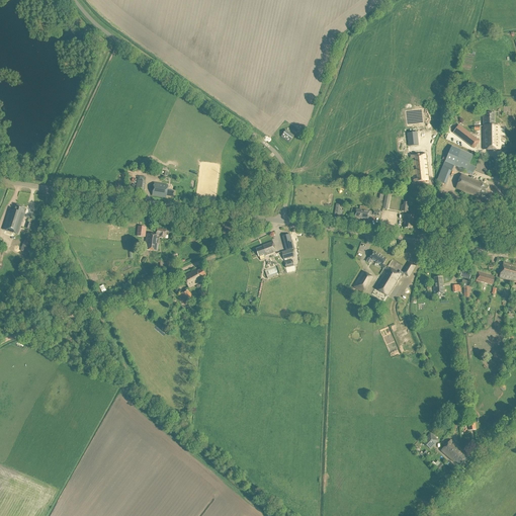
[(481,149),(497,148),(497,123),(492,123),(492,112),(481,112),(481,149)]
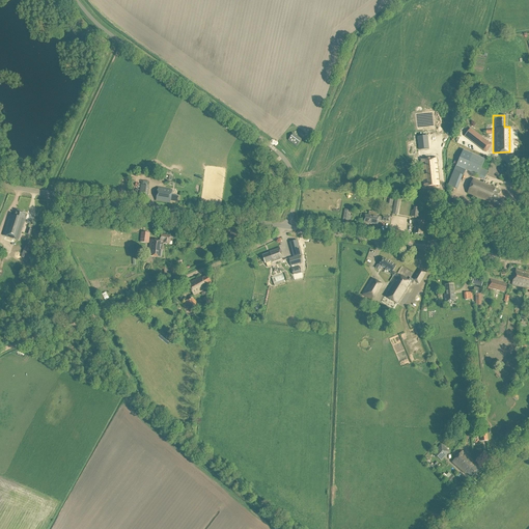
[(481,139),(470,130),(465,136),(483,150),(490,143),(482,138),(481,139)]
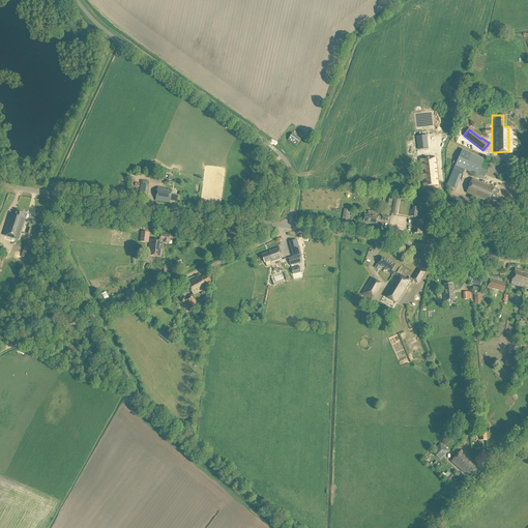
[(299,138),(291,132),(286,138),(294,144),(299,138)]
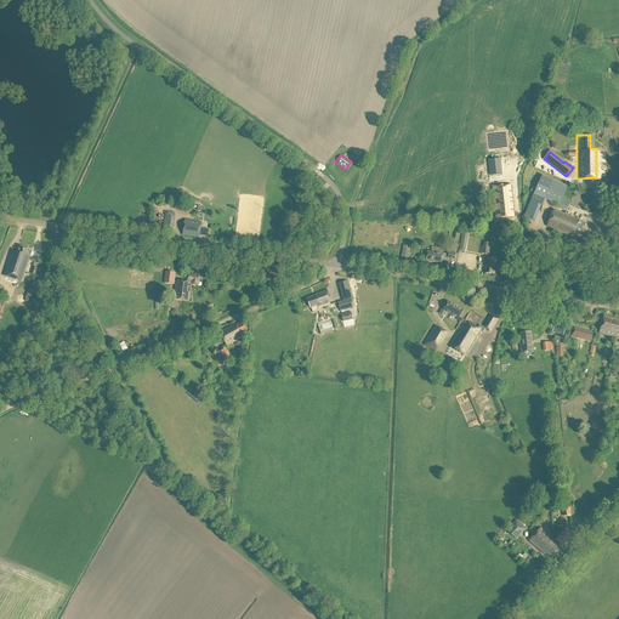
[(498,157),(487,158),(488,174),(499,172),(498,157)]
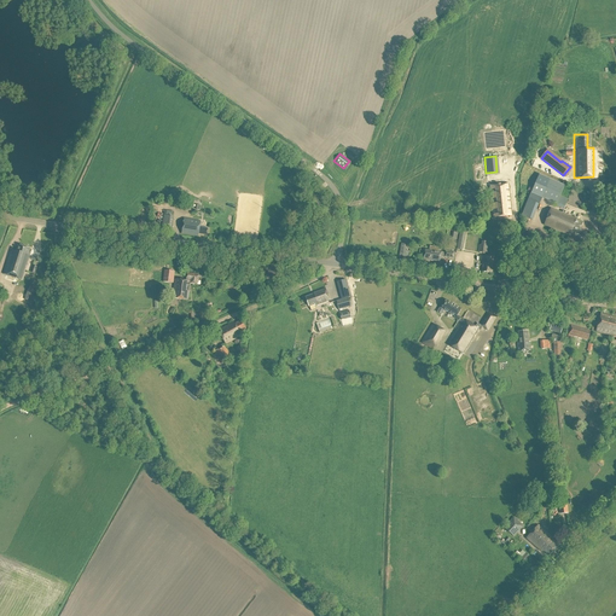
[(555,203),(563,185),(538,174),(529,192),(540,197),(555,203)]
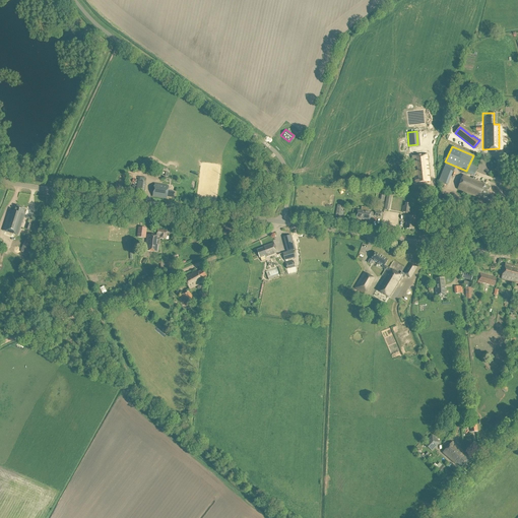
[(412,182),(429,180),(426,152),(409,154),(412,182)]
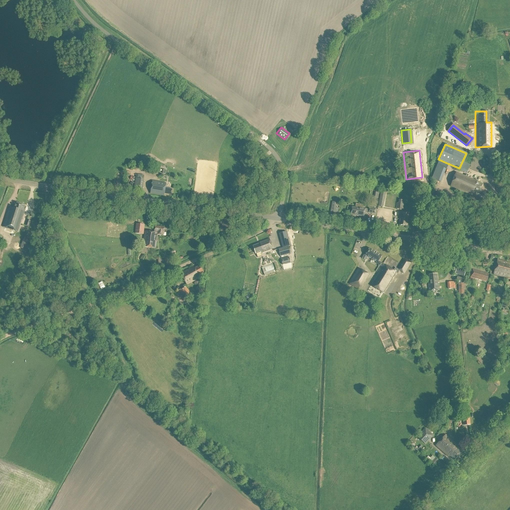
[(477,192),(481,184),(477,182),(477,181),(454,171),(449,184),(470,193),(472,189),(477,192)]
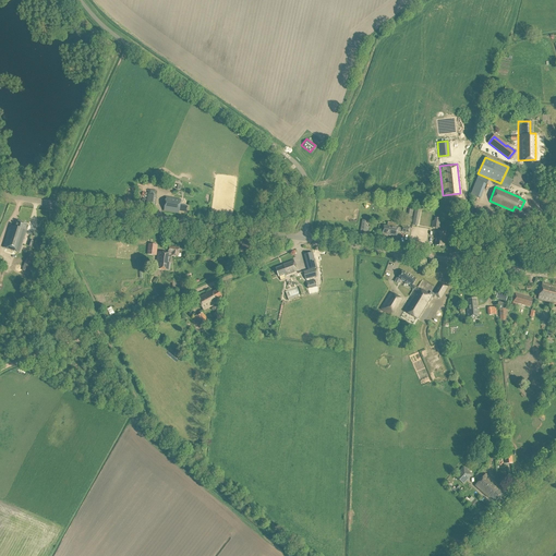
[(145,192),(144,204),(153,205),(155,194),(145,192)]
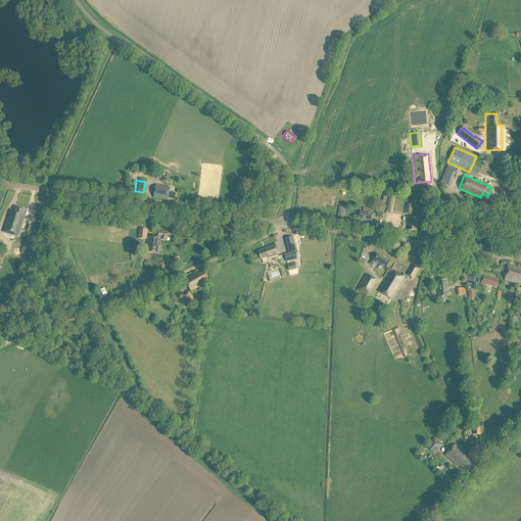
[(167,198),(167,196),(174,197),(175,191),(168,190),(169,186),(153,184),(151,196),(167,198)]
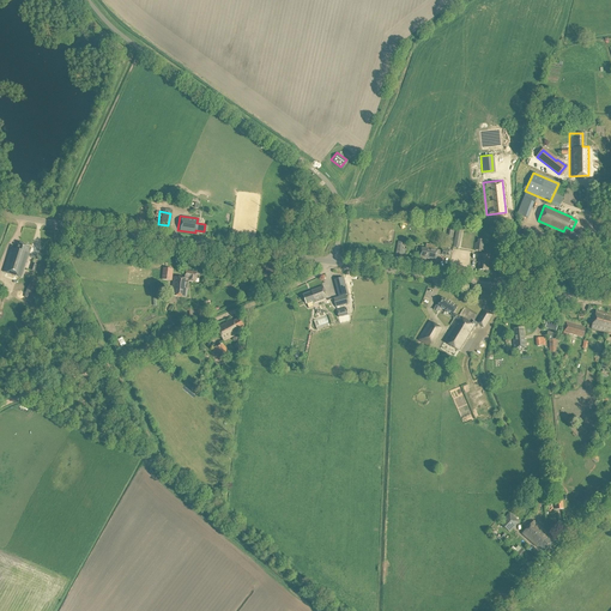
[(476,241),(473,241),(472,248),(481,249),(482,237),(476,237),(476,241)]
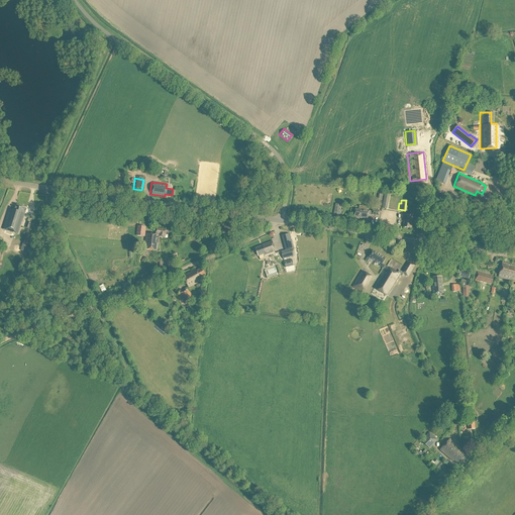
[(8,208),(1,228),(3,228),(2,231),(9,234),(10,231),(16,232),(23,210),(24,206),(14,203),(12,209),(8,208)]
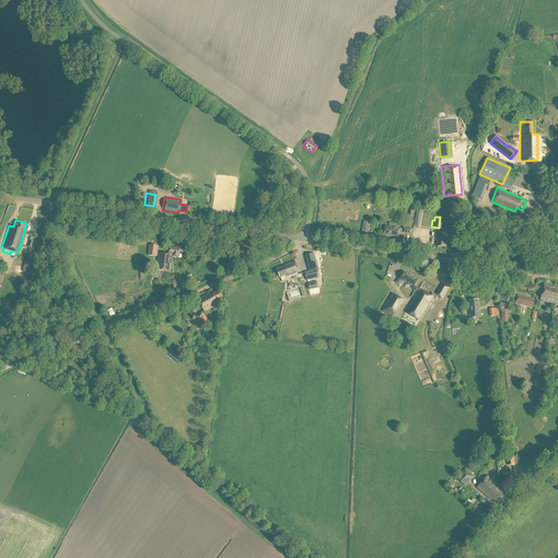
[(402,228),(398,227),(396,227),(396,222),(391,221),(390,225),(383,224),(382,233),(388,234),(397,235),(397,231),(408,232),(409,227),(402,225),(402,228)]
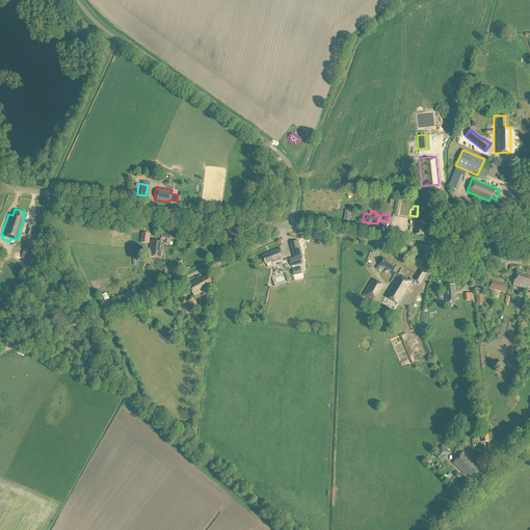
[(422,232),(423,220),(415,219),(414,223),(416,223),(416,227),(414,227),(413,232),(419,233),(419,232),(422,232)]
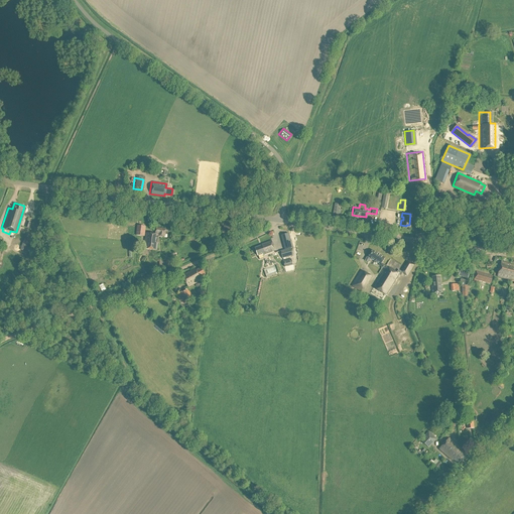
[(144,225),(135,224),(134,234),(142,235),(144,225)]
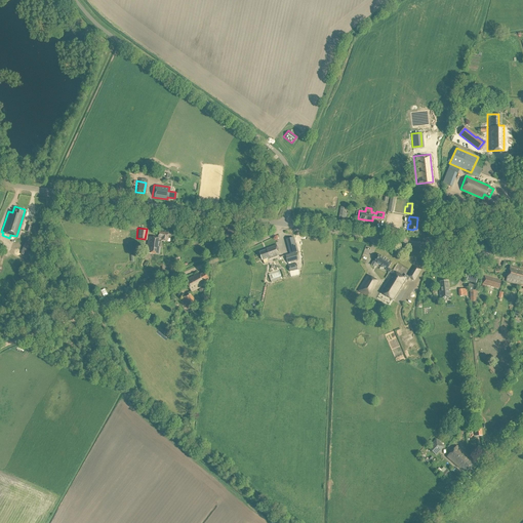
[(167,237),(167,233),(157,231),(156,237),(156,239),(160,239),(165,240),(166,237),(167,237)]
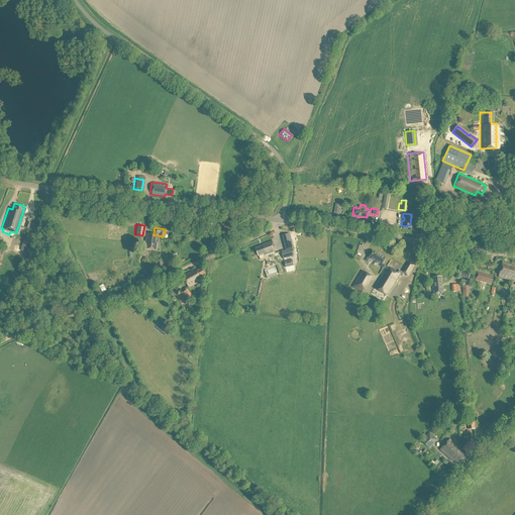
[(26,251),(31,234),(26,232),(25,236),(23,235),(18,248),(26,251)]
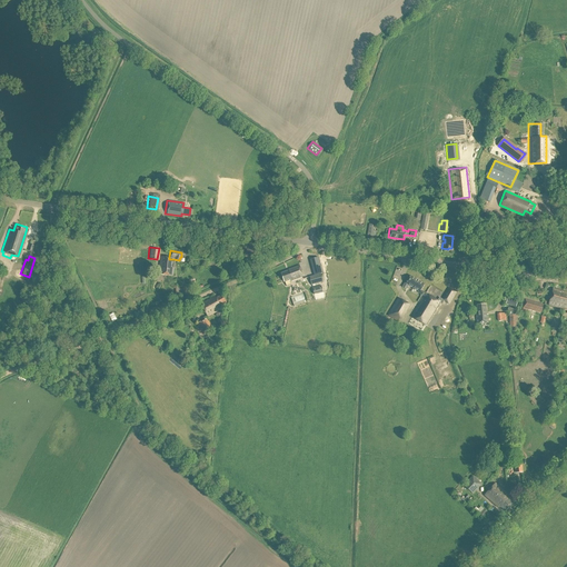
[(171,276),(173,259),(169,259),(169,257),(159,256),(157,274),(171,276)]
